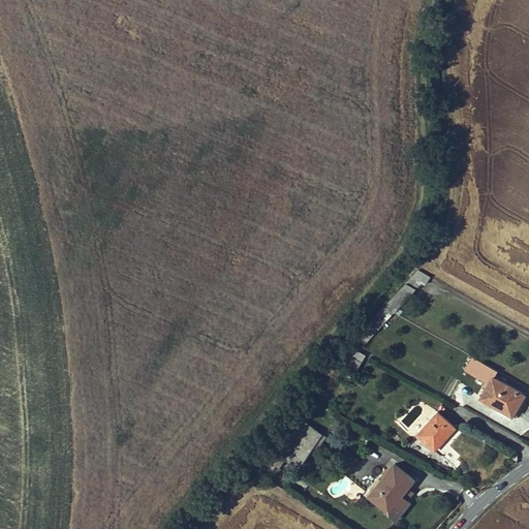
[(383,307),(394,312),(422,282),(425,283),(430,276),(418,270),(403,286),(383,307)]
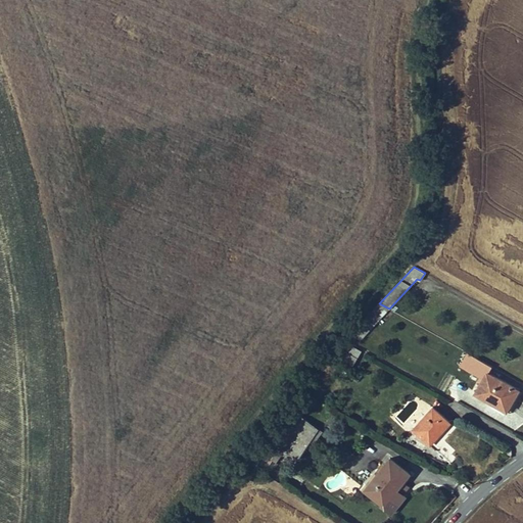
[(341,349),(346,352),(350,345),(345,342),(341,349)]
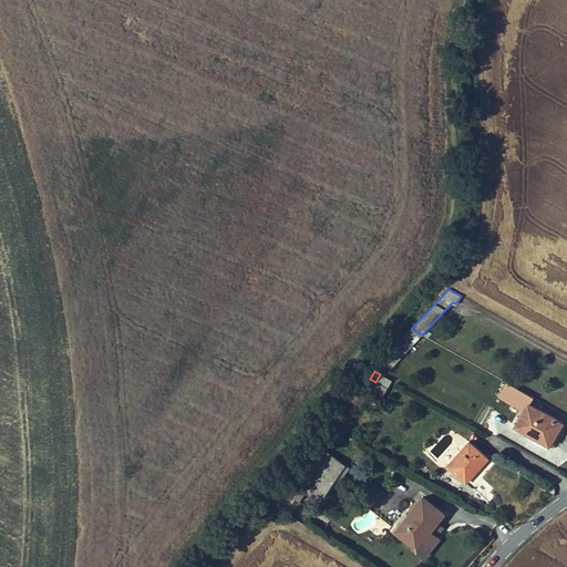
[(380,374),(375,382),(387,388),(391,380),(380,374)]
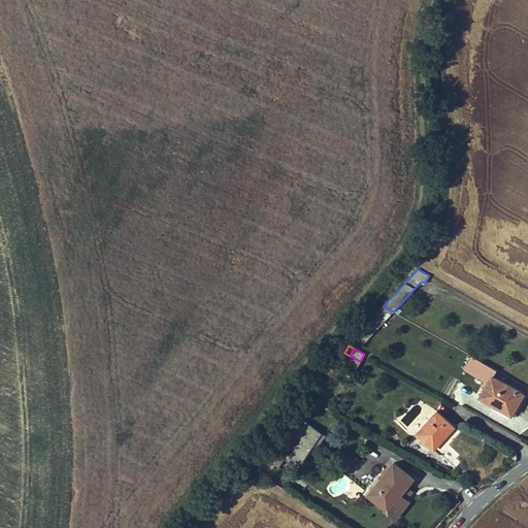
[(357,367),(360,361),(350,356),(347,363),(356,368),(357,367)]
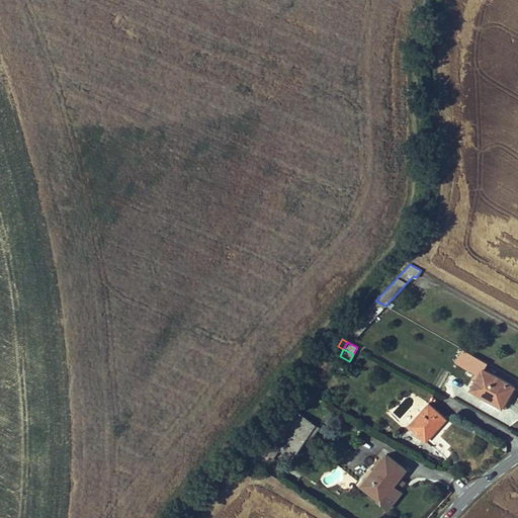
[(483,369),(487,363),(471,354),(470,357),(461,352),(455,362),(476,373),(472,378),(476,379),(470,389),(501,407),(513,386),(483,369)]
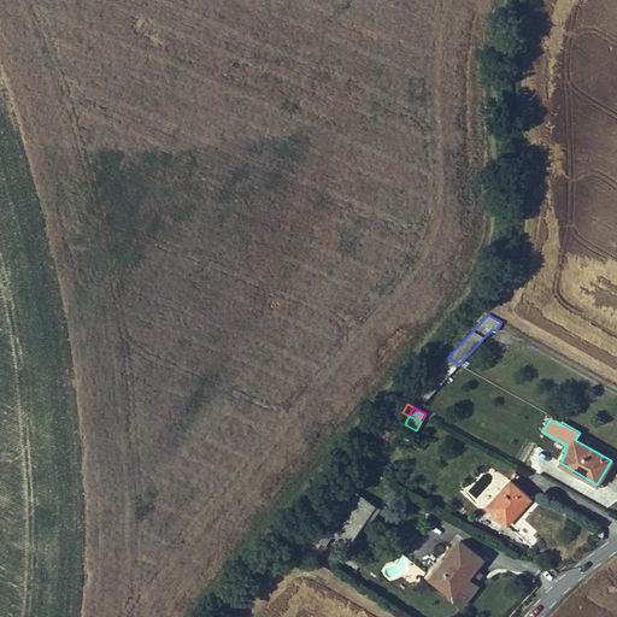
[(507,523),(532,546),(538,539),(533,535),(538,530),(517,512),(530,498),(510,480),(487,505),(507,523)]
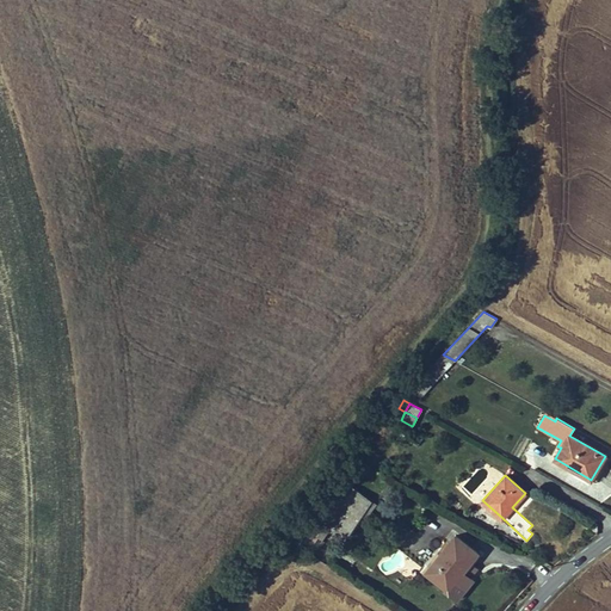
[(371,499),(347,482),(320,520),(312,531),(323,539),(331,528),(346,537),(371,499)]
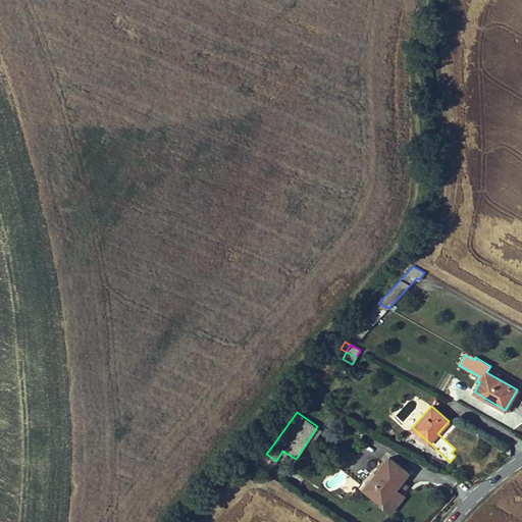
[(396,488),(408,472),(389,457),(365,488),(381,502),(379,504),(390,513),(405,494),(402,492),(396,488)]
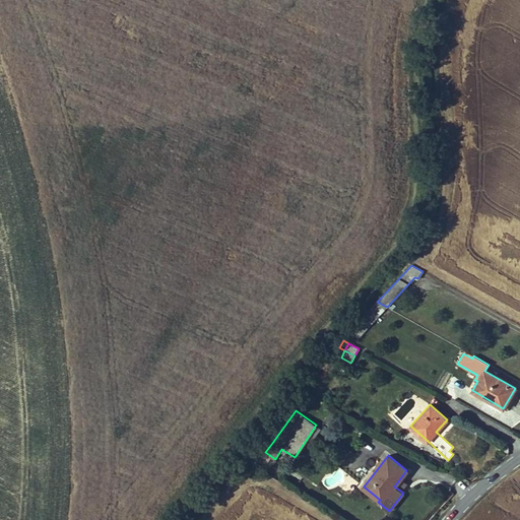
[(409,472),(406,470),(394,486),(400,491),(407,483),(403,479),(409,472)]
